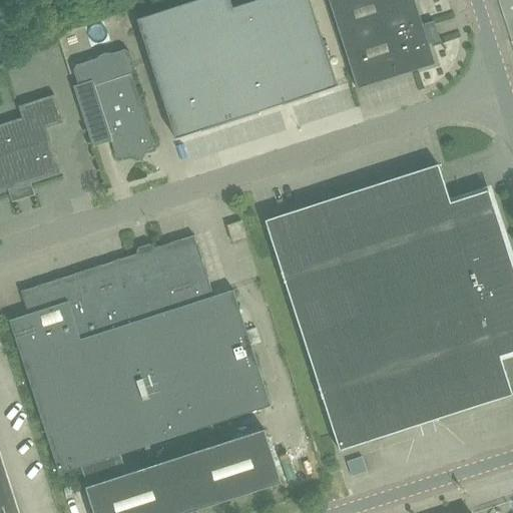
[(226,0),(195,0),(135,20),(148,61),(175,144),(336,92),(334,86),(306,0),(255,0),(229,8),(226,0)]
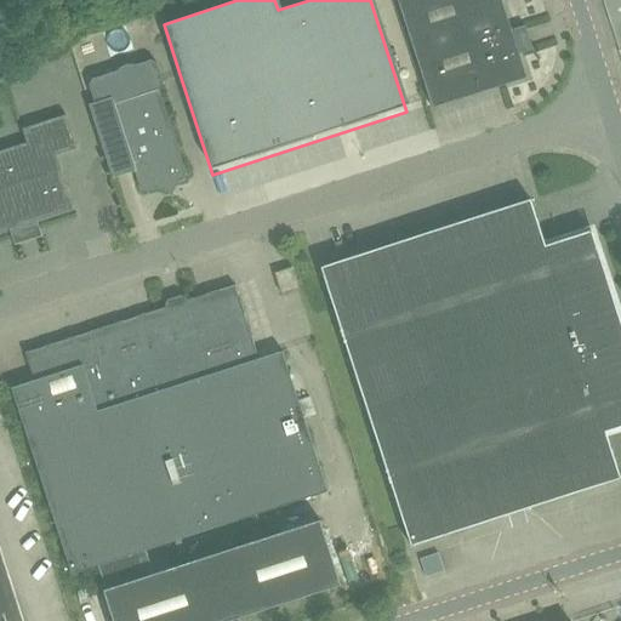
[(397,0),(433,108),(501,86),(527,78),(501,0),(397,0)]
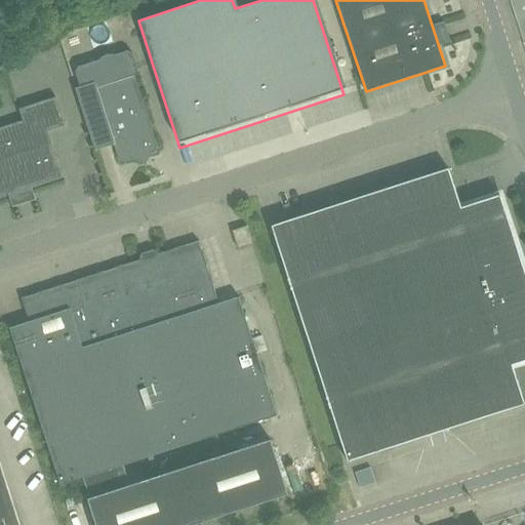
[(80,87),(76,88),(75,88),(95,151),(114,145),(119,160),(124,162),(133,159),(146,165),(152,153),(155,152),(157,147),(134,76),(135,76),(138,70),(137,68),(132,53),(127,50),(115,55),(112,53),(101,57),(99,61),(78,67),(75,72),(80,87)]
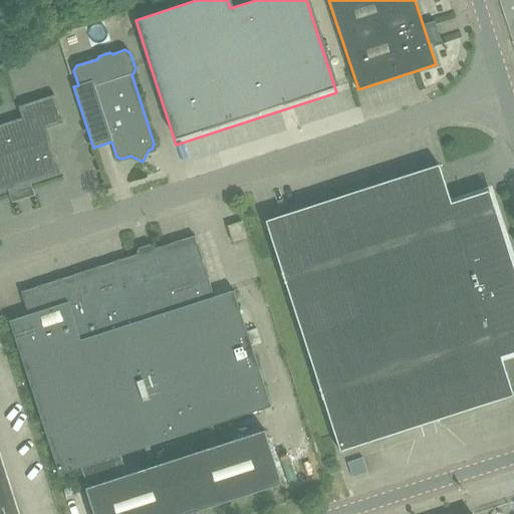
[(0,183),(80,155),(51,76),(0,93),(0,183)]
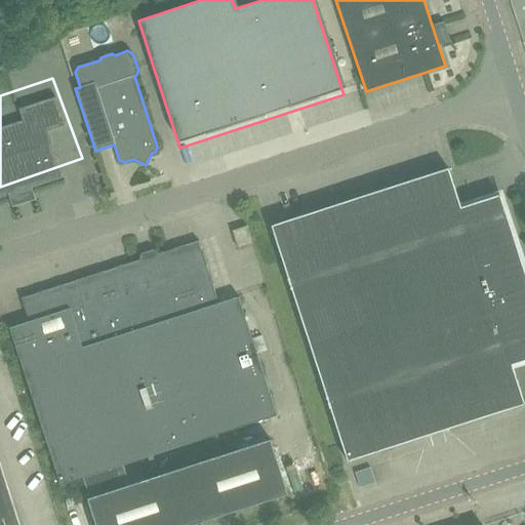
[(448,168),(271,226),(348,461),(524,404),(512,365),(524,360),(524,273),(499,195),(461,208),(448,168)]
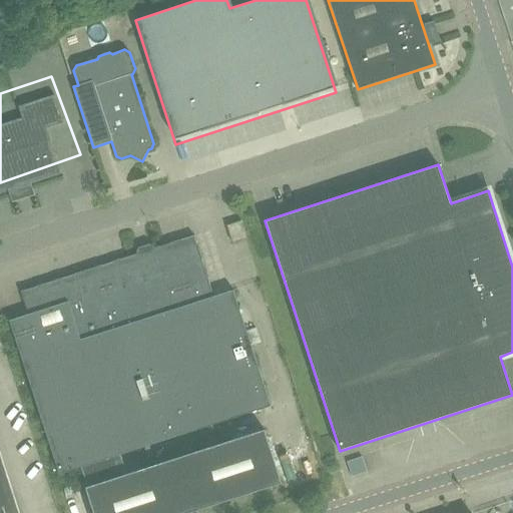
[(232,243),(245,239),(247,238),(241,220),(226,225),(232,243)]
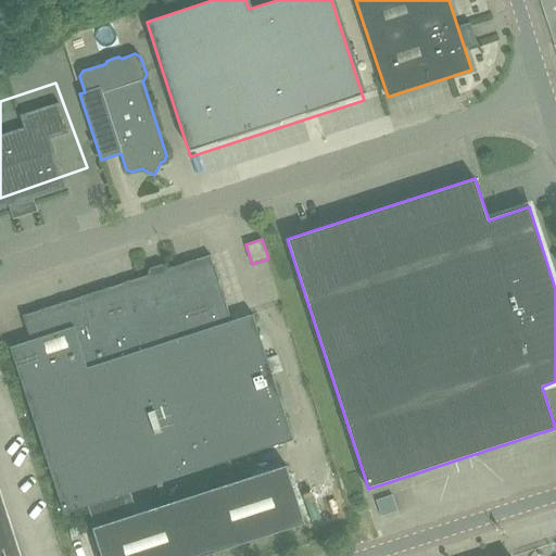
[(64,515),(88,506),(95,528),(92,528),(101,555),(204,555),(305,523),(286,466),(154,508),(150,495),(133,502),(130,493),(293,440),(272,375),(282,371),(277,354),(266,357),(252,315),(232,321),(211,255),(23,316),(30,340),(10,348),(64,515)]
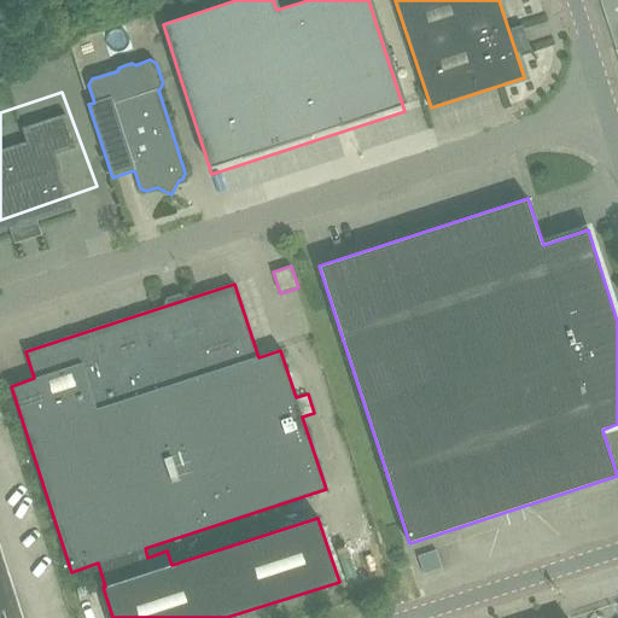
[(0,617),(23,617),(0,546),(0,617)]
